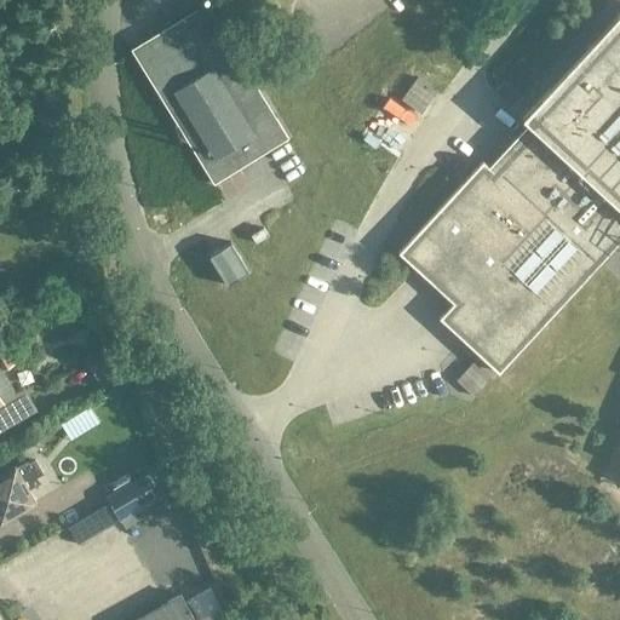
[(237,55),(206,5),(205,5),(211,13),(188,28),(182,19),(133,50),(132,49),(131,50),(162,99),(188,139),(204,165),(202,165),(213,184),(288,138),(277,119),(276,120),(236,55),(237,55)]
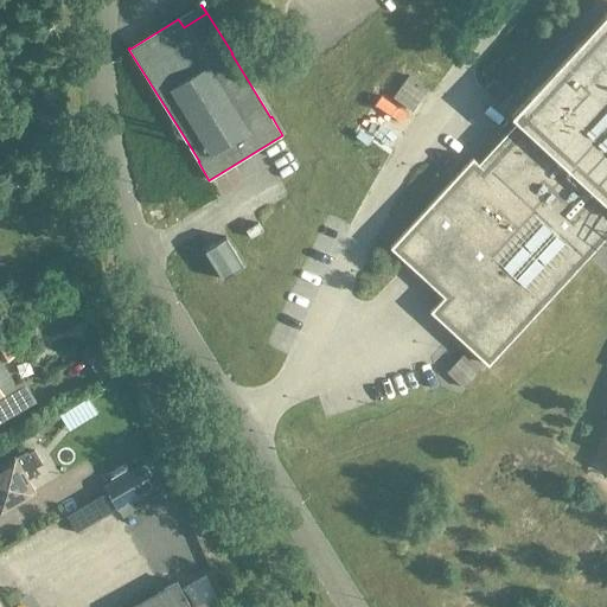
[(473,158),(452,180),(390,247),(443,296),(430,311),(447,326),(449,323),(457,330),(454,333),(489,364),(606,235),(606,11),(511,115),(526,129),(487,171),(473,158)]
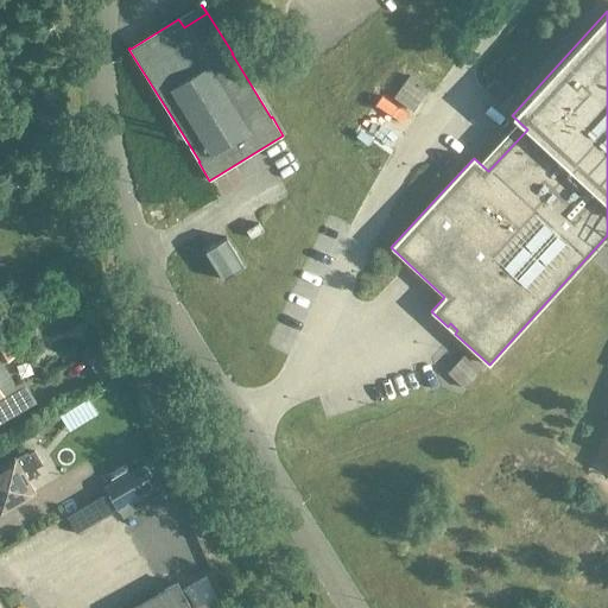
[(246,233),(251,240),(263,232),(259,225),(246,233)]
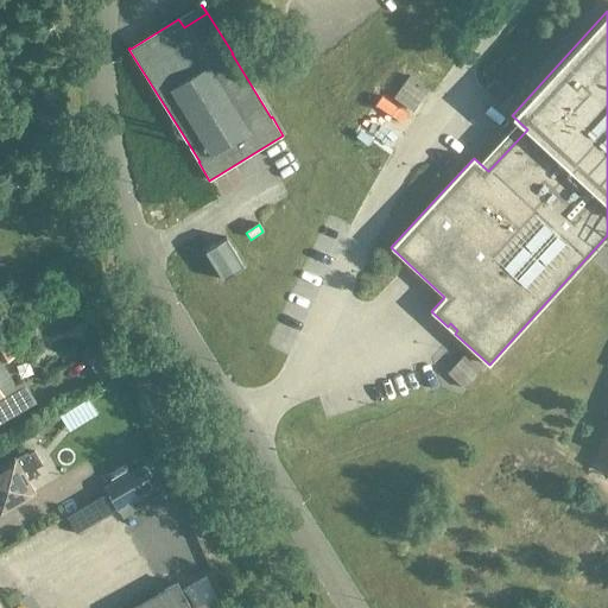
[(245,267),(227,238),(204,251),(223,280),(245,267)]
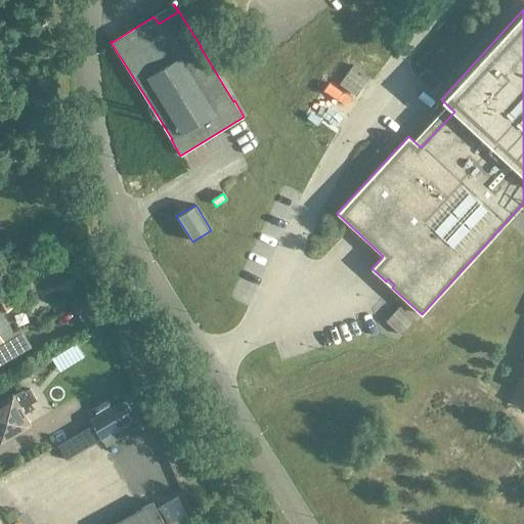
[(81,318),(104,303),(94,288),(71,302),(81,318)]
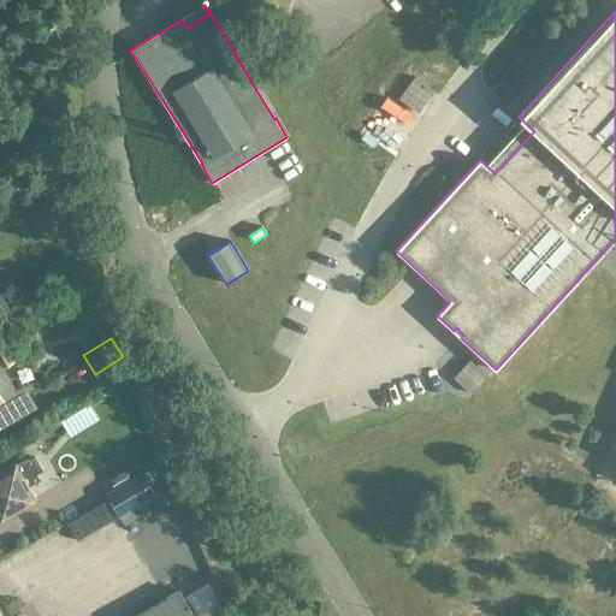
[(0,345),(0,427),(34,409),(23,390),(15,395),(1,369),(16,362),(5,343),(0,345)]
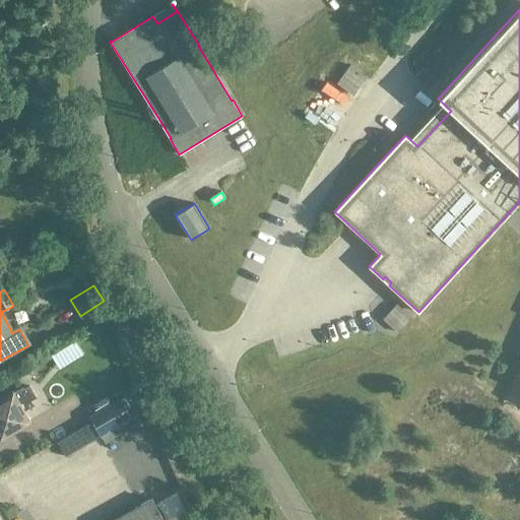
[(383,318),(398,332),(411,317),(396,303),(383,318)]
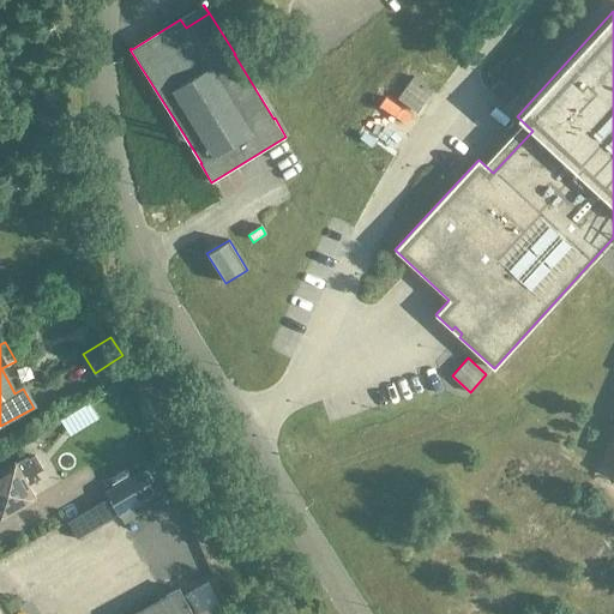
[(29,461),(28,458),(14,465),(0,474),(0,516),(1,518),(35,499),(28,487),(40,480),(37,474),(44,470),(36,457),(29,461)]
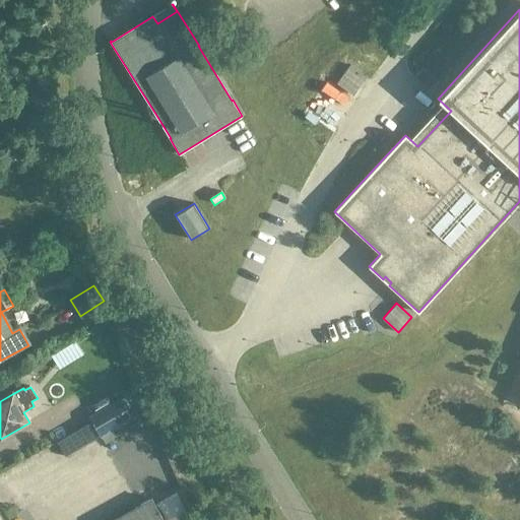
[(134,418),(122,398),(89,417),(102,439),(134,418)]
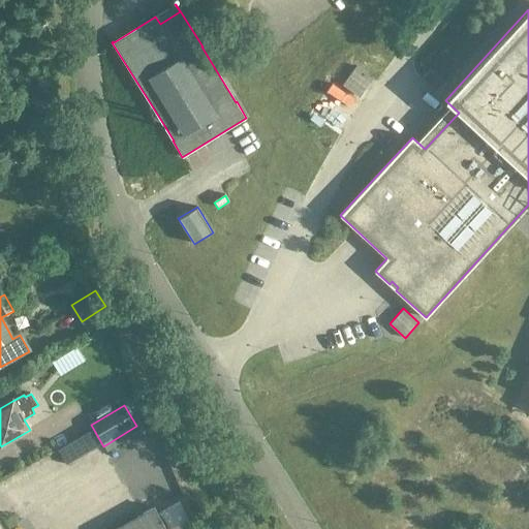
[(165,528),(154,507),(116,528),(165,528)]
